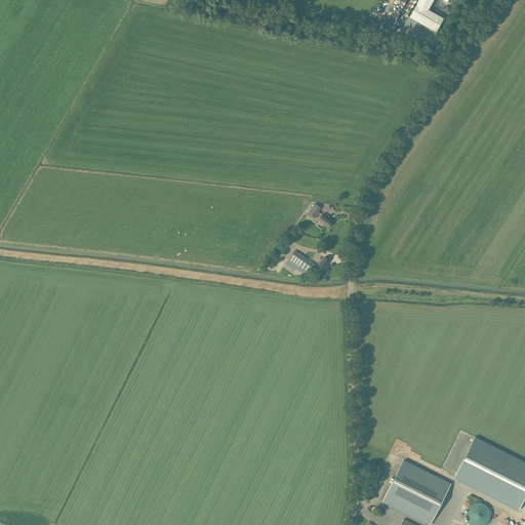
[(434,0),(418,0),(409,17),(436,33),(444,19),(429,10),(434,0)]
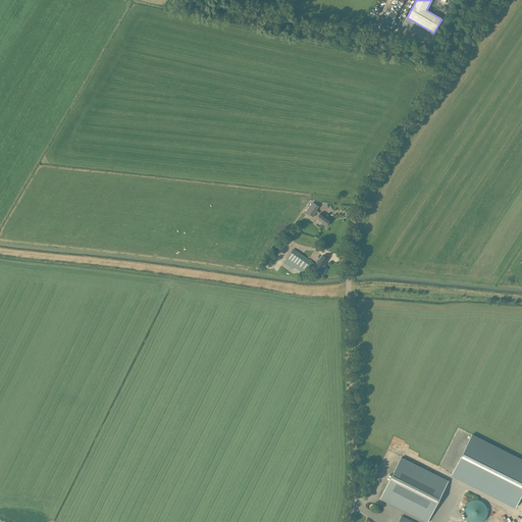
[(313,203),(306,212),(311,215),(313,213),(315,214),(317,211),(316,210),(319,207),(313,203)]
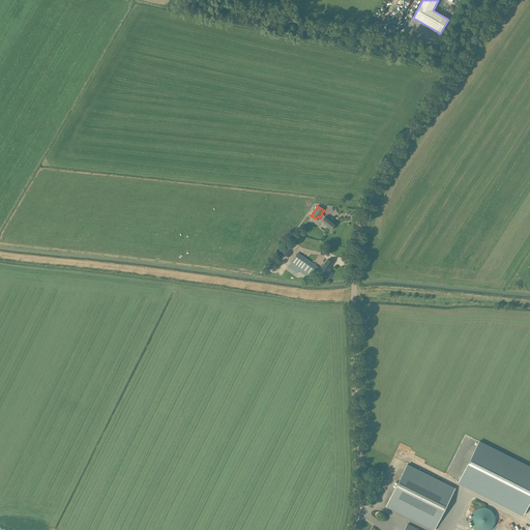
[(321,223),(331,230),(335,224),(325,216),(321,223)]
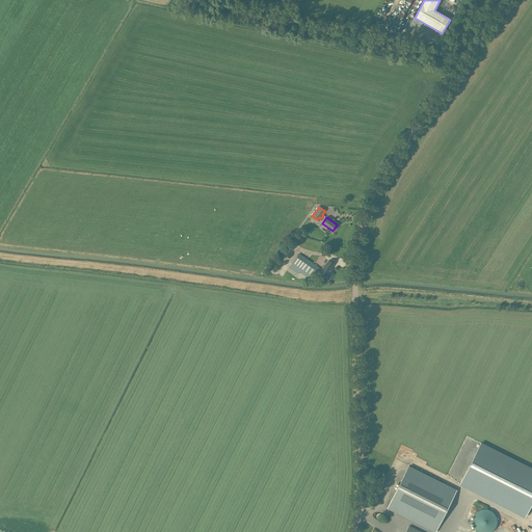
[(315,275),(320,268),(299,254),(289,268),(298,274),(299,271),(309,277),(312,273),(315,275)]
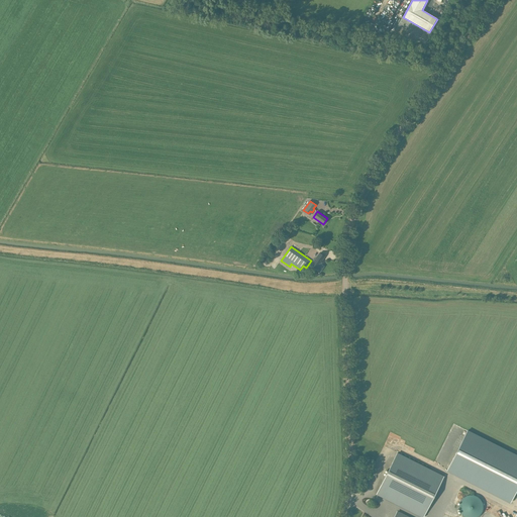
[(311,265),(321,272),(324,266),(321,264),(322,263),(321,262),(325,256),(320,252),(311,265)]
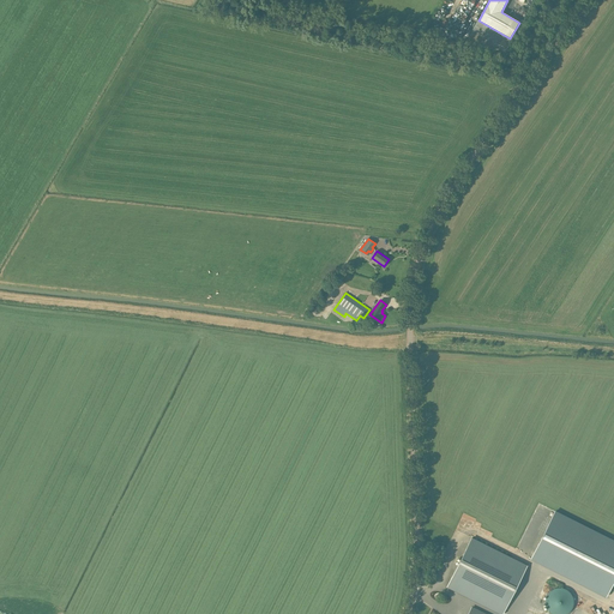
[(613,581),(613,531),(558,504),(535,551),(611,589),(613,581)]
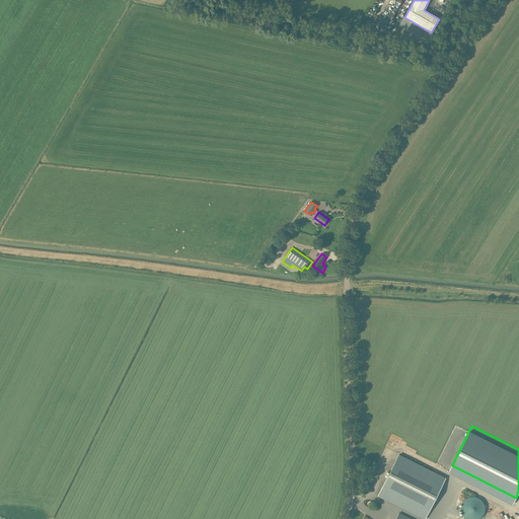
[(395,469),(383,493),(428,515),(439,492),(395,469)]
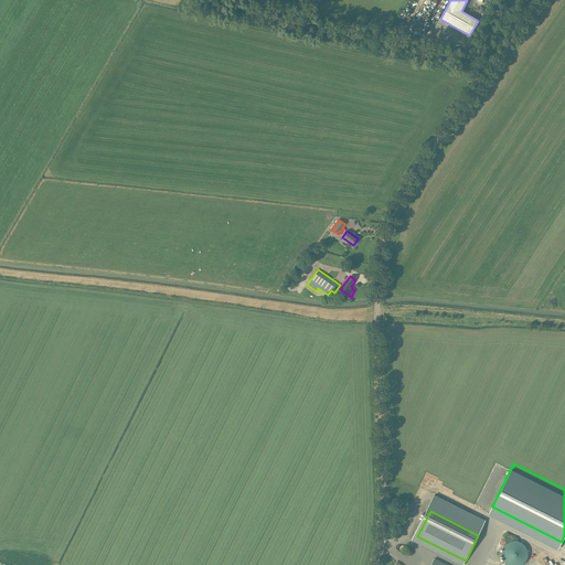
[(512,542),(511,542),(510,542),(509,543),(508,544),(507,544),(505,545),(504,546),(504,547),(503,548),(503,550),(502,551),(502,552),(502,553),(502,555),(502,556),(502,557),(503,558),(503,560),(503,561),(504,562),(505,563),(507,564),(522,564),(524,564),(525,563),(526,562),(526,561),(528,560),(528,558),(529,556),(529,555),(529,554),(529,553),(529,552),(528,551),(528,550),(526,548),(526,547),(525,546),(524,545),(523,544),(522,543),(521,543),(520,542),(519,542),(518,542),(516,542),(515,541),(513,542),(512,542)]
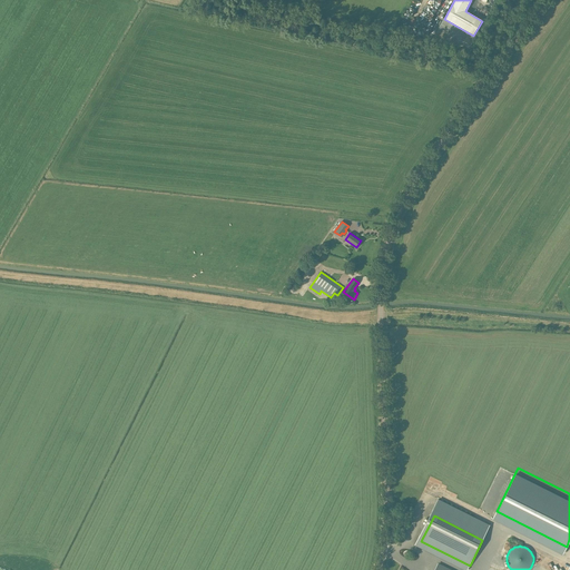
[(462,569),(440,559),(434,569),(462,569)]
